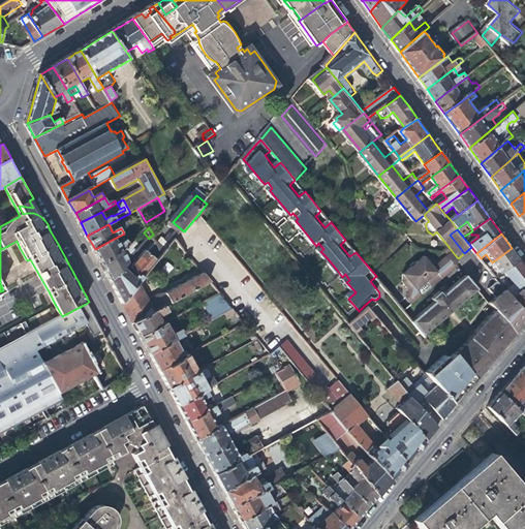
[(119,245),(116,238),(95,249),(102,263),(112,280),(123,267),(128,261),(126,257),(133,250),(132,248),(137,243),(135,241),(131,244),(127,239),(119,245)]
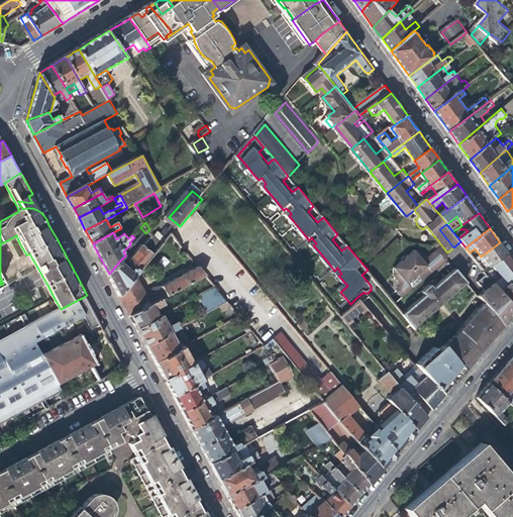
[(132,272),(120,261),(109,274),(121,296),(138,276),(168,239),(163,235),(160,239),(156,235),(145,244),(130,262),(138,268),(136,270),(134,269),(132,272)]
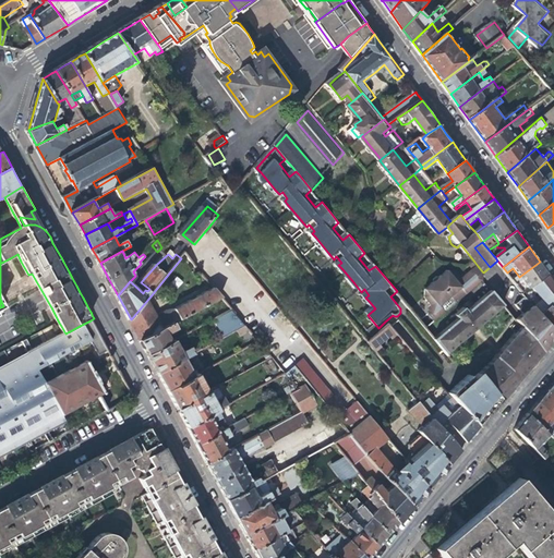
[(530,289),(534,287),(542,280),(550,275),(544,267),(540,262),(519,277),(514,281),(517,284),(524,279),(530,289)]
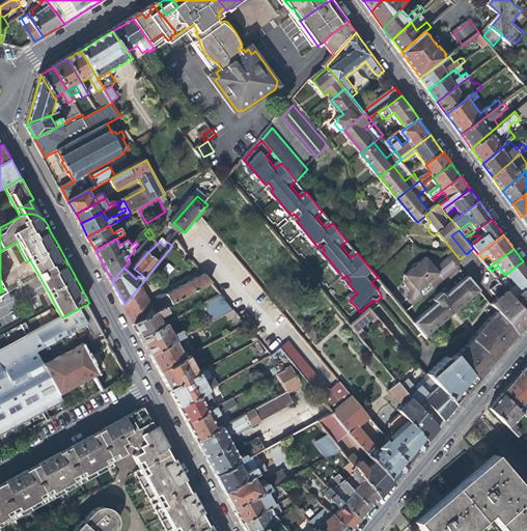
[(460,262),(460,259),(454,253),(450,256),(440,266),(434,258),(426,257),(406,276),(405,283),(411,289),(409,299),(414,306),(461,266),(460,262)]
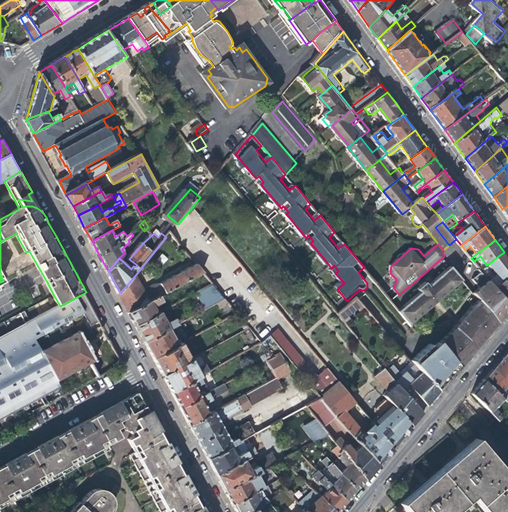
[(507,256),(504,252),(497,257),(507,270),(507,256)]
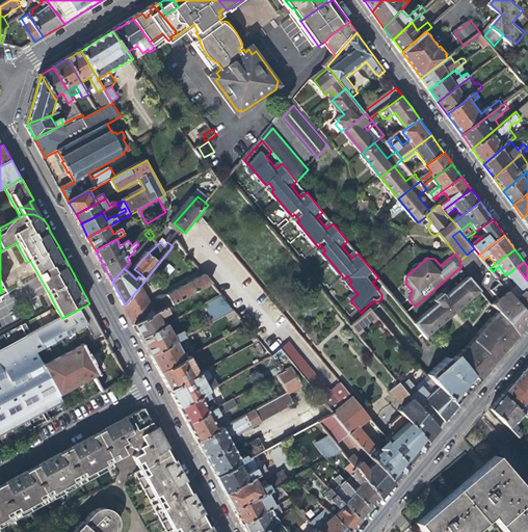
[(525,292),(521,297),(527,302),(527,281),(517,267),(509,273),(525,292)]
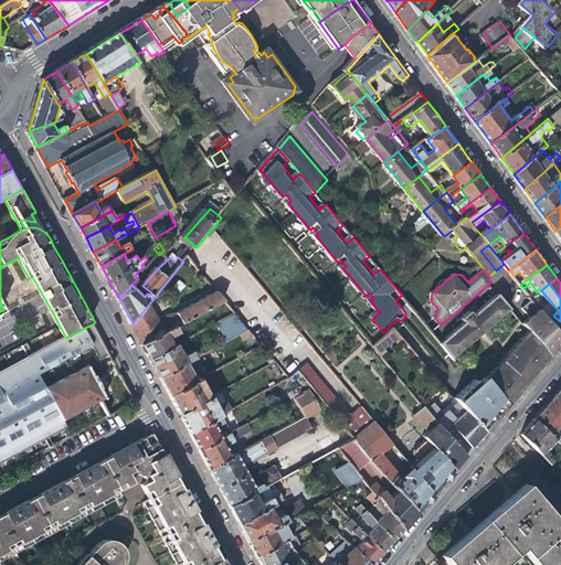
[(180,317),(183,323),(226,300),(220,291),(179,313),(180,317)]
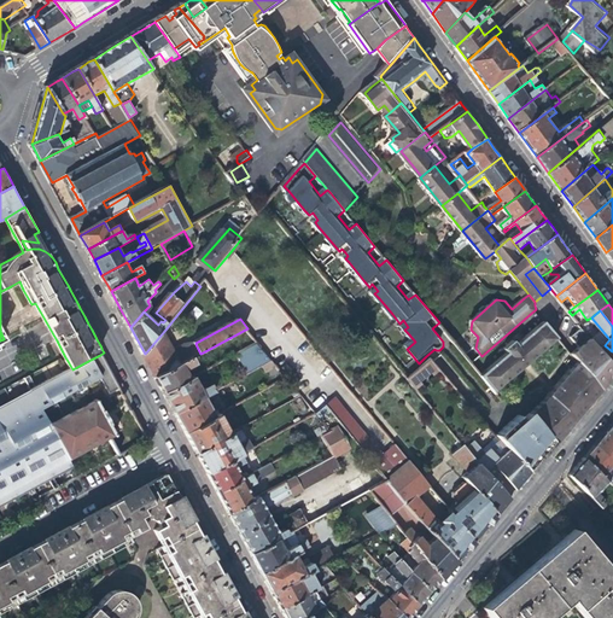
[(484,375),(497,391),(559,338),(546,322),(519,344),(515,340),(506,349),(509,353),(484,375)]
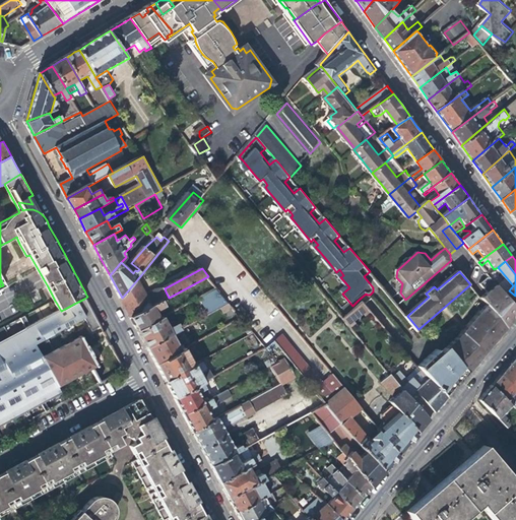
[(150,300),(139,277),(122,298),(132,318),(164,301),(160,295),(150,300)]
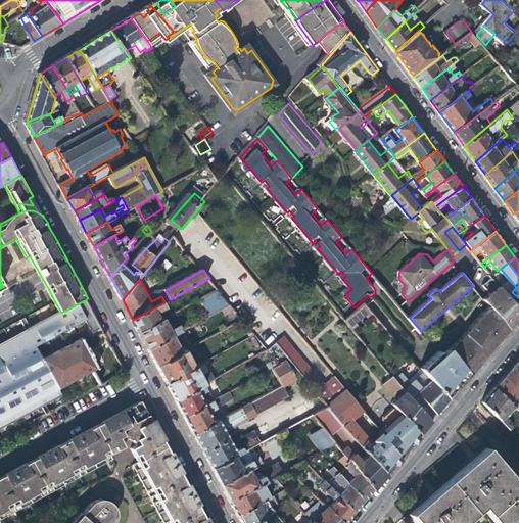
[(486,304),(511,330),(516,324),(518,322),(518,297),(512,292),(505,285),(490,299),(486,304)]
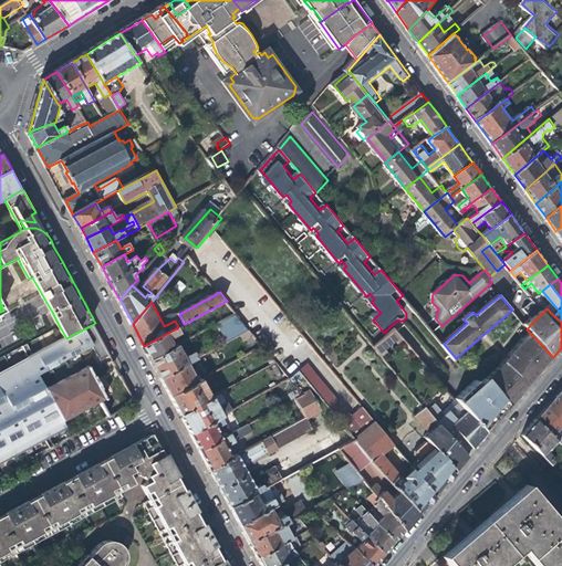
[(220,324),(230,344),(252,331),(239,314),(220,324)]
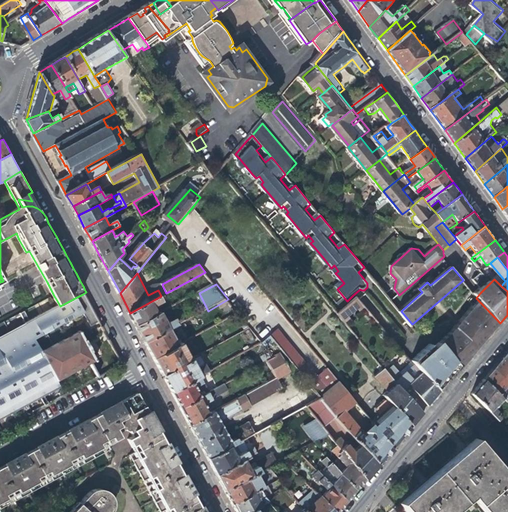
[(163,287),(158,290),(161,296),(165,294),(166,293),(163,287)]
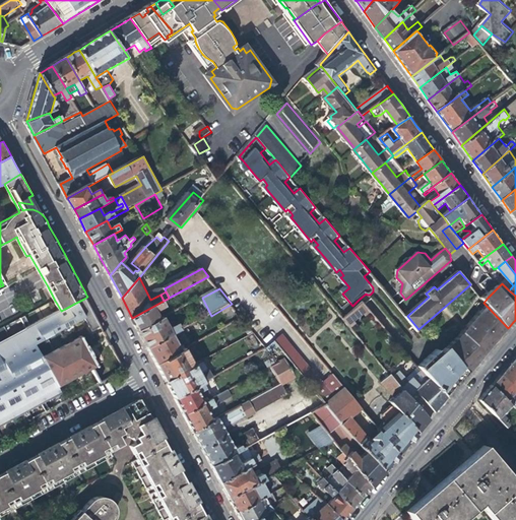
[(74,304),(61,311),(30,327),(14,335),(0,343),(0,425),(1,425),(9,420),(16,416),(24,411),(31,408),(40,403),(49,398),(56,394),(64,390),(61,385),(45,355),(38,342),(52,335),(88,316),(94,328),(102,324),(101,322),(90,302),(87,297),(84,299),(74,304)]
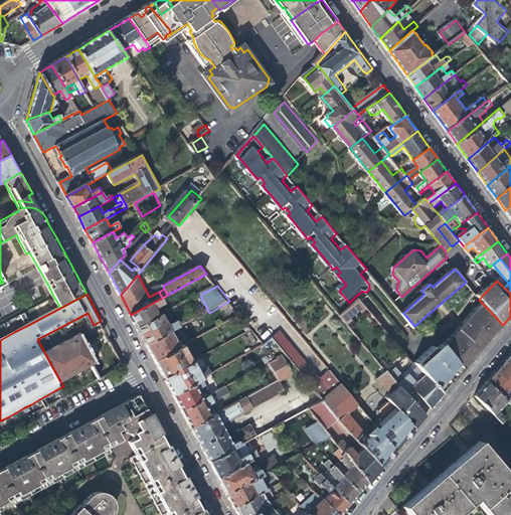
[(169,301),(166,296),(162,298),(131,315),(138,328),(160,316),(156,309),(169,301)]
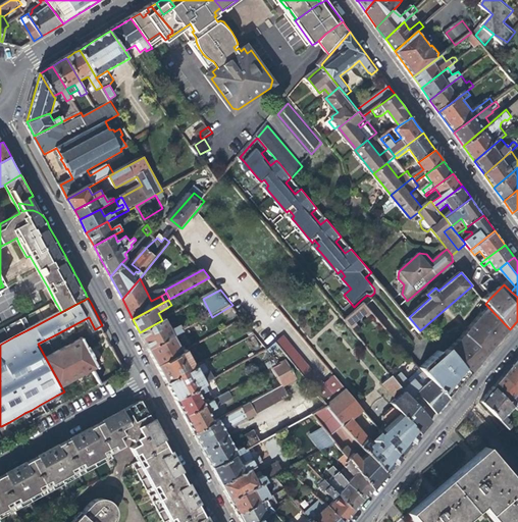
[(367,303),(348,320),(356,329),(376,314),(367,303)]
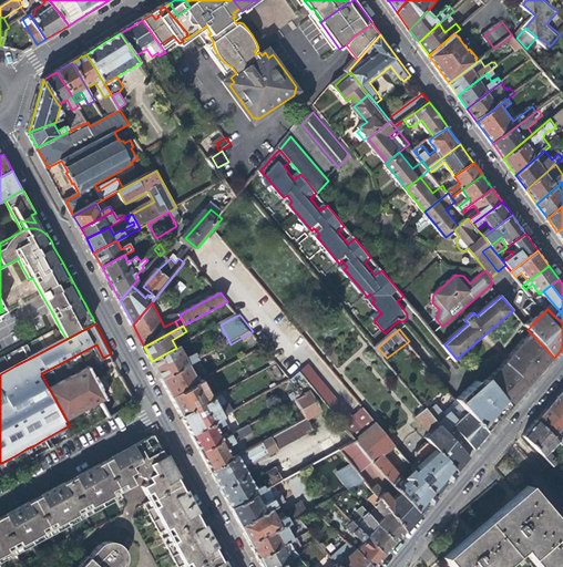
[(511,354),(493,370),(519,400),(526,391),(536,379),(546,367),(554,358),(531,334),(511,354)]
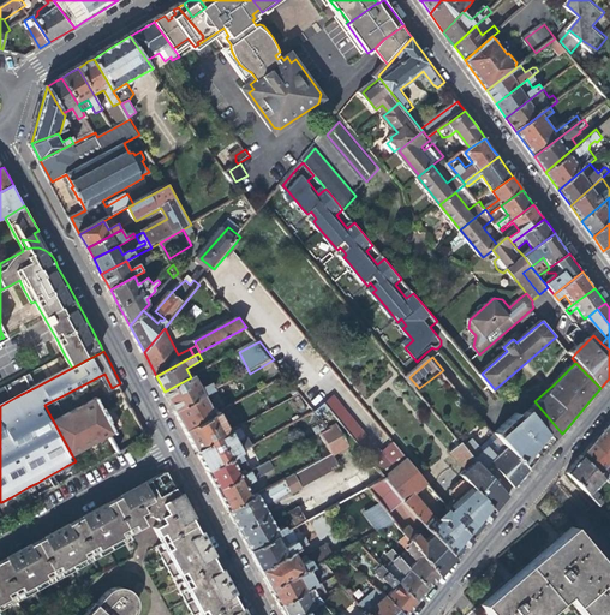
[(195,376),(191,377),(165,392),(177,412),(205,396),(219,389),(229,384),(232,382),(228,376),(221,380),(221,378),(202,389),(195,376)]
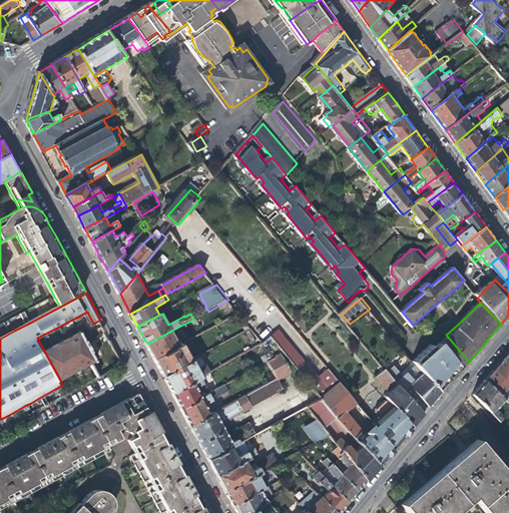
[(193,325),(191,321),(182,325),(185,330),(193,325)]
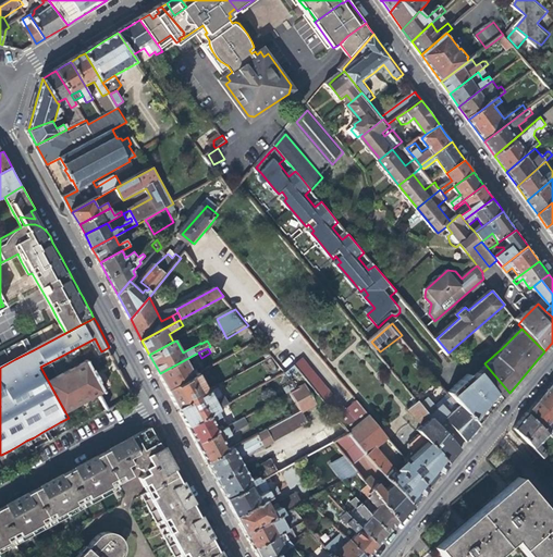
[(306,357),(297,363),(342,423),(351,434),(361,447),(395,485),(414,506),(429,489),(438,478),(457,455),(462,449),(434,417),(426,424),(420,430),(422,432),(410,443),(410,447),(415,452),(407,458),(408,463),(404,467),(402,469),(395,468),(378,448),(385,442),(389,438),(357,401),(354,405),(348,409),(306,357)]
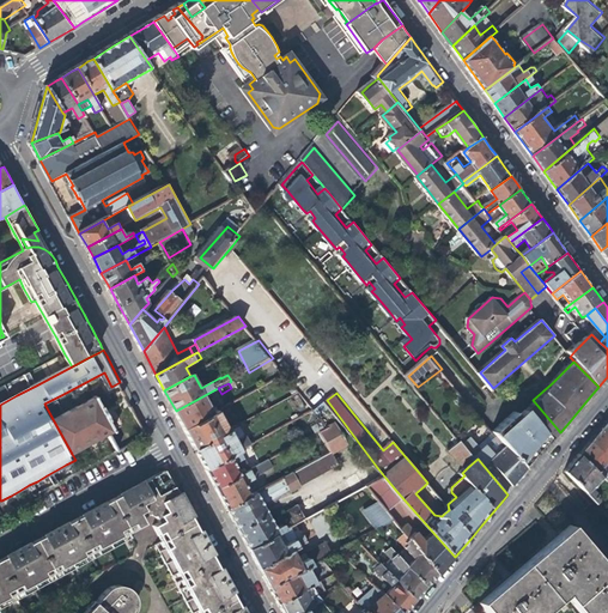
[(53,419),(72,454),(80,449),(81,451),(85,449),(86,449),(85,447),(90,444),(93,442),(95,444),(97,443),(99,441),(98,439),(113,432),(119,429),(113,419),(103,402),(98,394),(70,410),(53,419)]
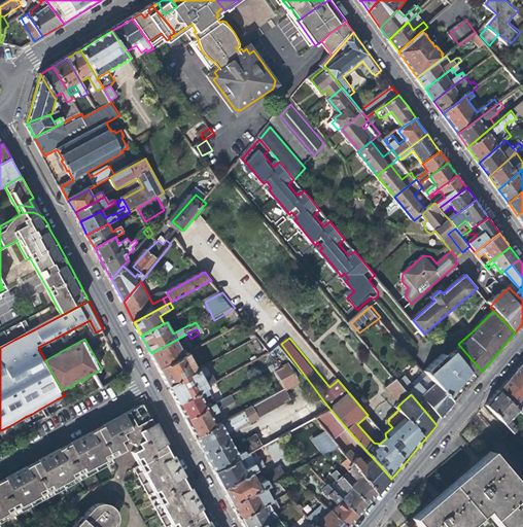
[(184,357),(176,340),(151,353),(161,370),(184,357)]
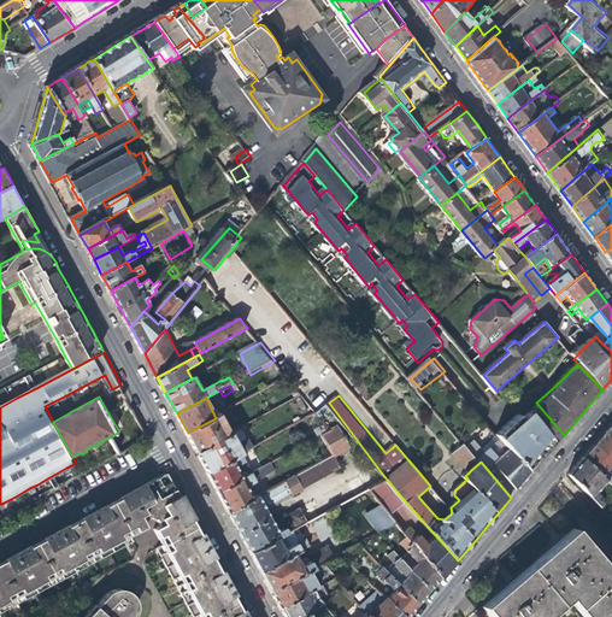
[(553,448),(564,435),(536,401),(505,425),(496,434),(502,441),(511,451),(530,475),(553,448)]
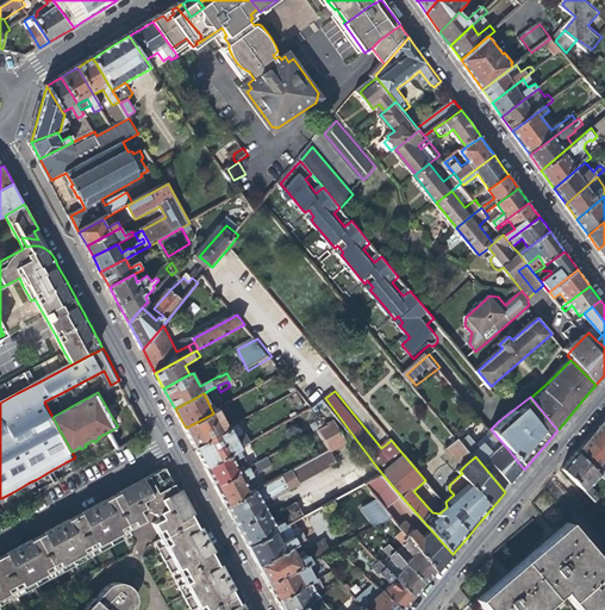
[(219,410),(213,414),(186,428),(195,448),(230,430),(219,410)]
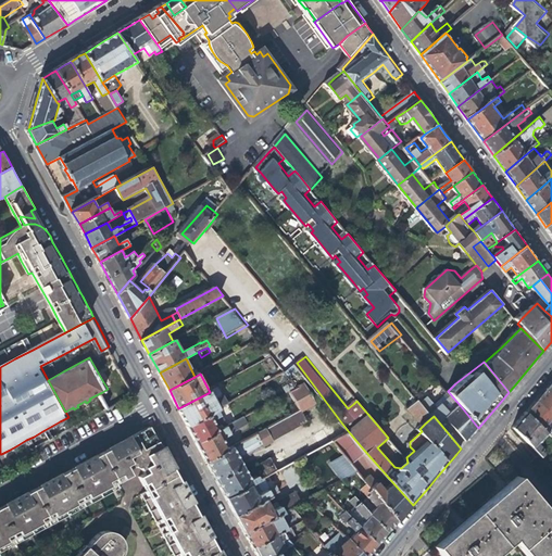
[(293,393),(303,412),(317,404),(308,386),(293,393)]
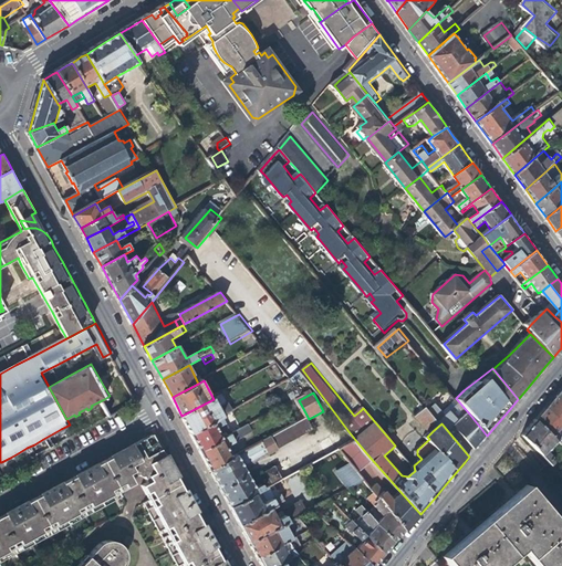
[(548,408),(561,423),(561,401),(558,397),(548,408)]
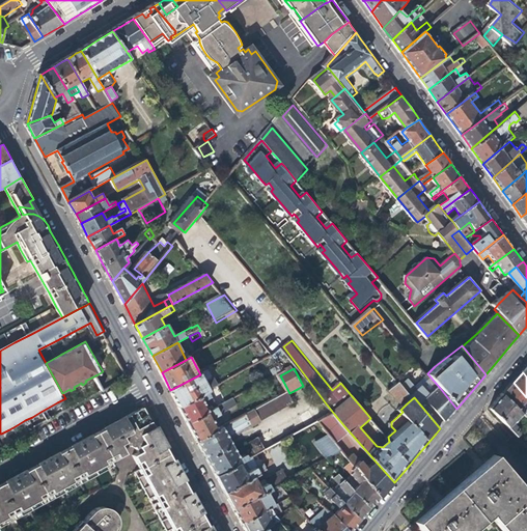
[(210,392),(200,374),(170,390),(181,408),(210,392)]
